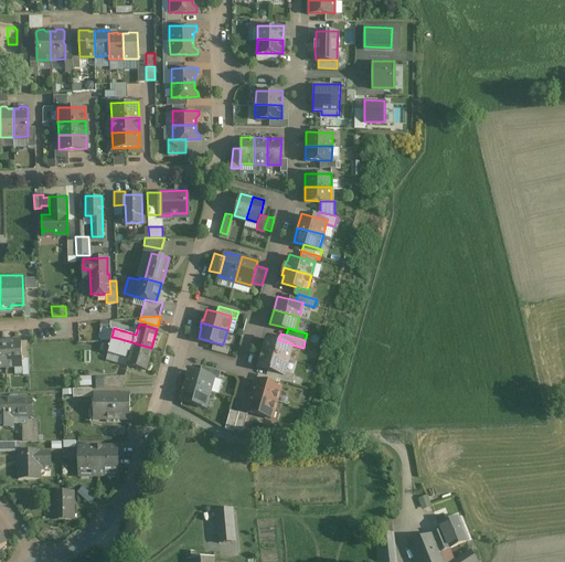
[(151,348),(117,338),(112,337),(109,343),(108,346),(109,346),(108,350),(127,356),(128,350),(131,351),(128,362),(146,368),(151,348)]
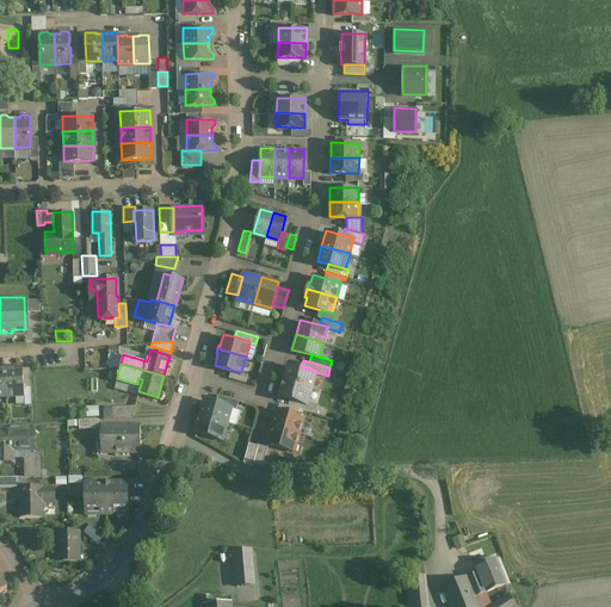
[(301,367),(288,364),(284,379),(312,386),(315,372),(315,371),(301,367)]
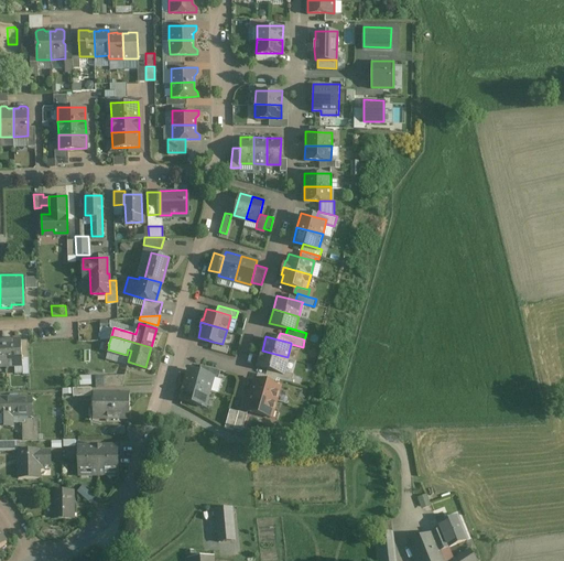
[(21,337),(4,338),(6,364),(22,364),(21,338),(21,337)]
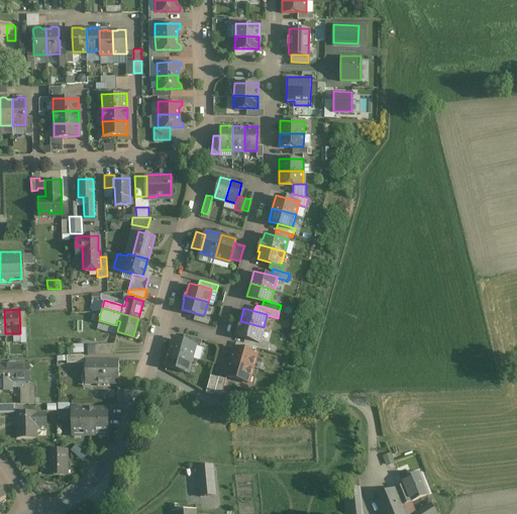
[(204,315),(195,313),(194,318),(208,322),(209,316),(204,314),(204,315)]
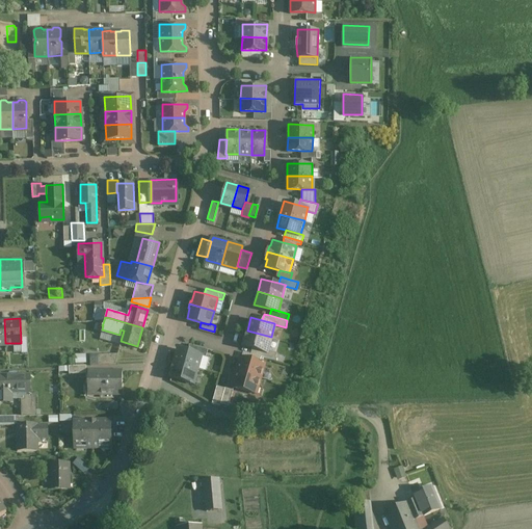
[(271,337),(247,331),(243,344),(253,346),(267,350),(268,348),(271,337)]
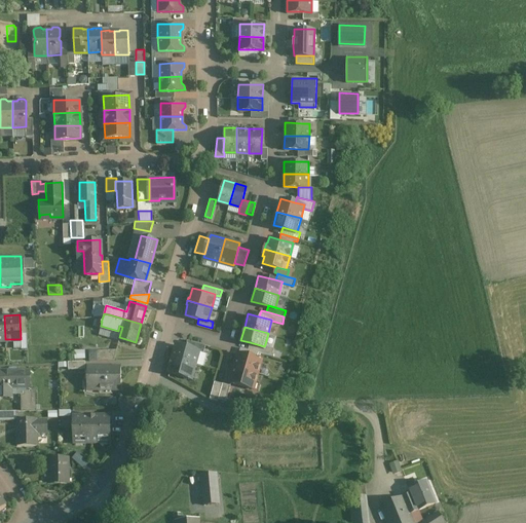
[(205,343),(187,338),(185,345),(199,349),(203,351),(205,343)]
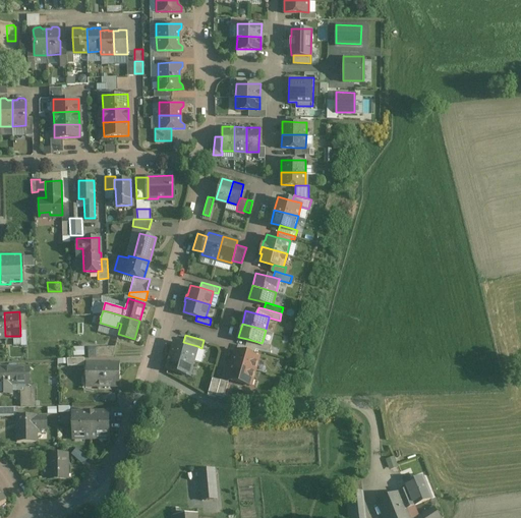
[(183,342),(174,339),(170,352),(193,358),(197,346),(183,342)]
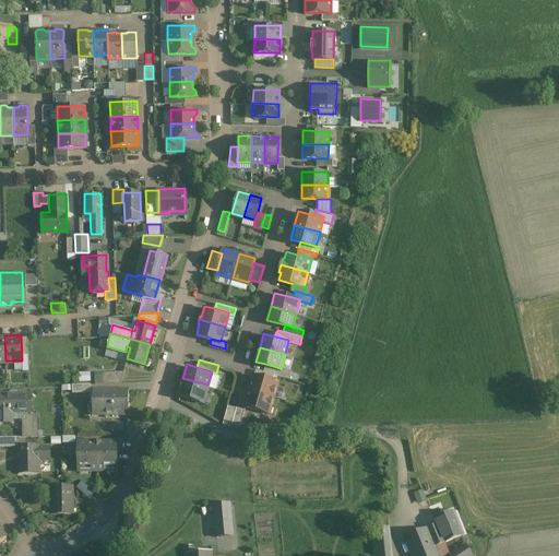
[(290,369),(282,366),(281,368),(265,364),(263,370),(288,377),(290,369)]
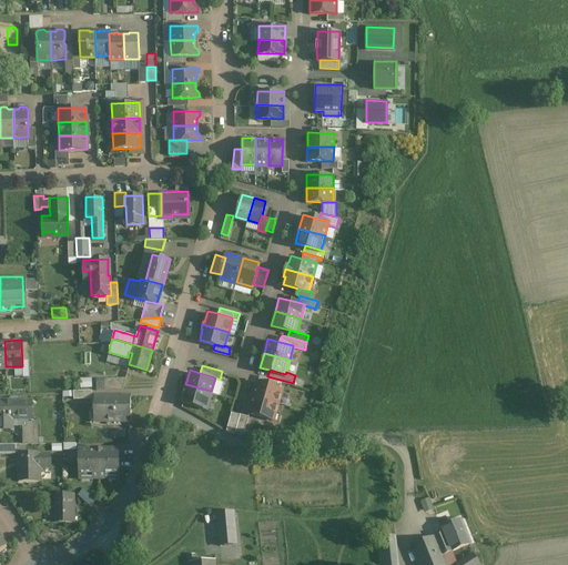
[(81,384),(92,384),(92,375),(81,376),(81,384)]
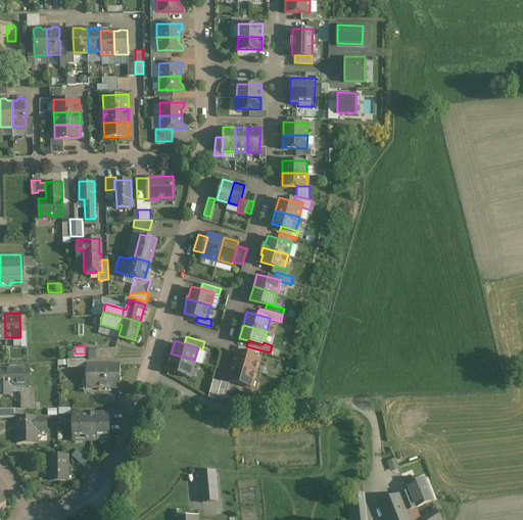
[(259,357),(237,349),(234,360),(233,359),(232,363),(255,370),(259,357)]
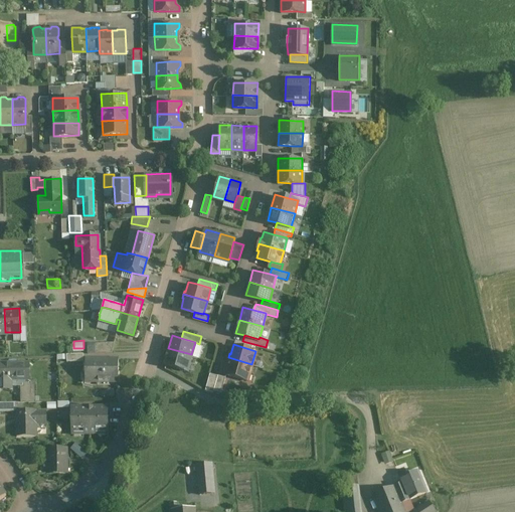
[(191,354),(168,348),(164,362),(187,369),(191,354)]
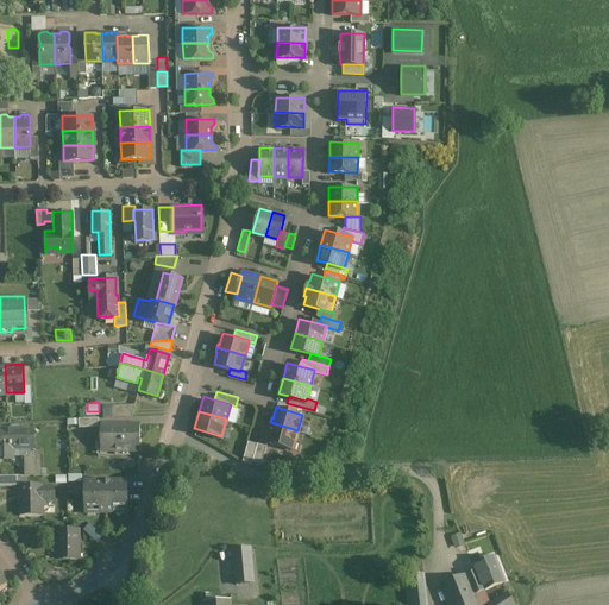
[(99,416),(79,416),(79,426),(99,424),(99,416)]
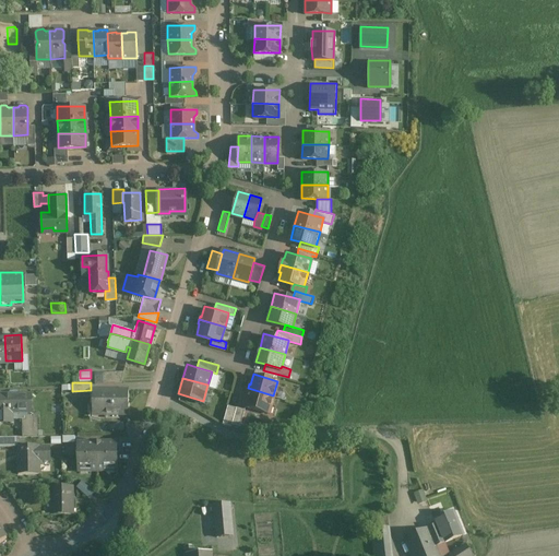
[(129,388),(93,389),(93,412),(129,412),(129,388)]
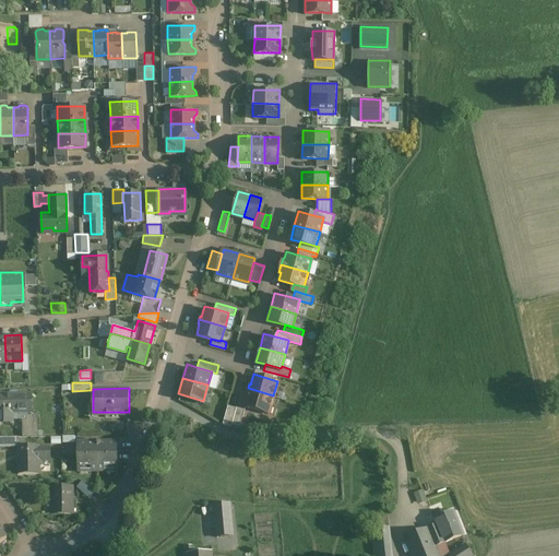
[(273,395),(248,388),(247,392),(248,392),(245,405),(269,412),(273,395)]
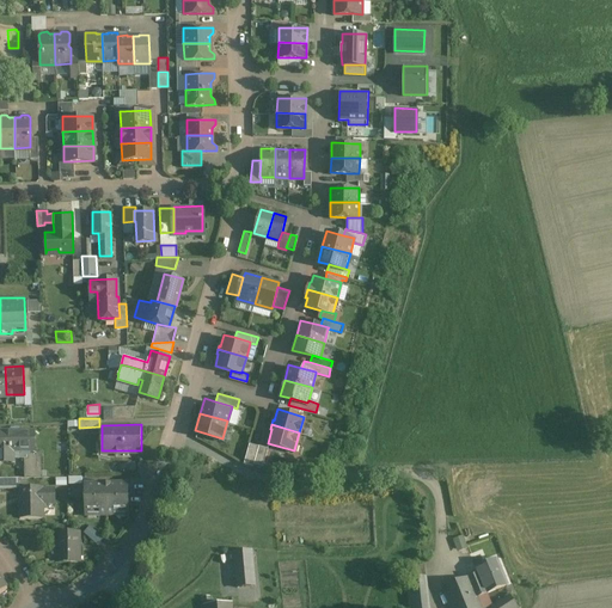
[(34,448),(34,429),(10,429),(10,436),(0,435),(0,458),(7,460),(10,456),(11,448),(12,448),(34,448)]
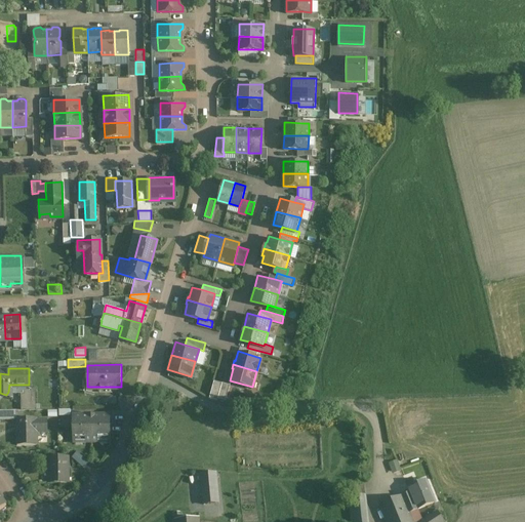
[(221,382),(213,379),(209,397),(217,399),(217,397),(221,382)]
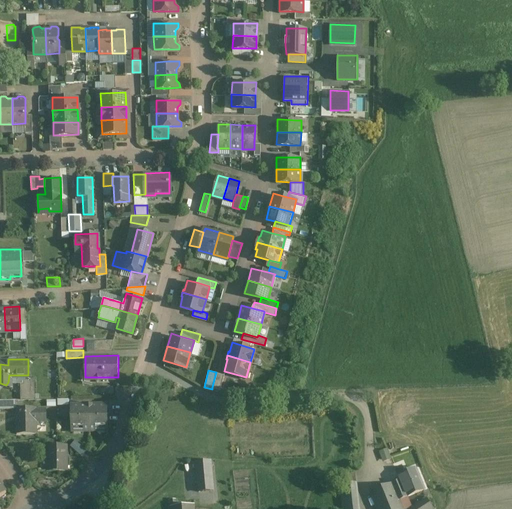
[(224,374),(216,372),(212,387),(220,389),(224,374)]
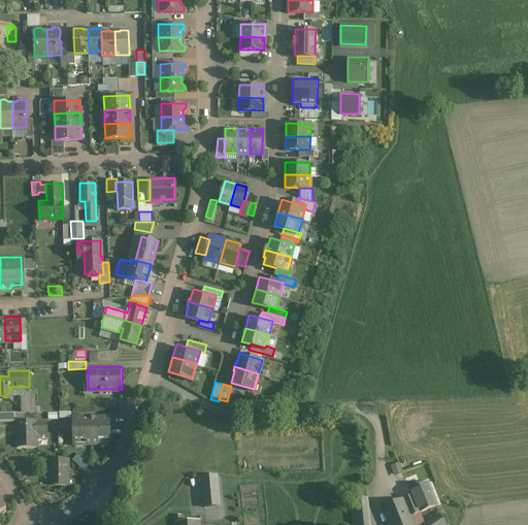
[(32,391),(23,391),(23,411),(35,411),(35,389),(32,389),(32,391)]
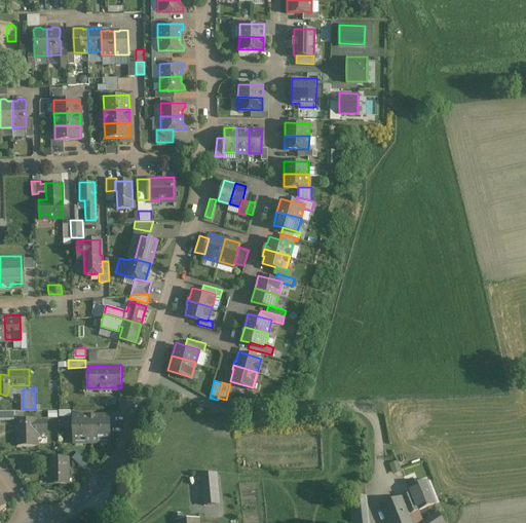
[(0,418),(12,418),(12,409),(0,409),(0,418)]
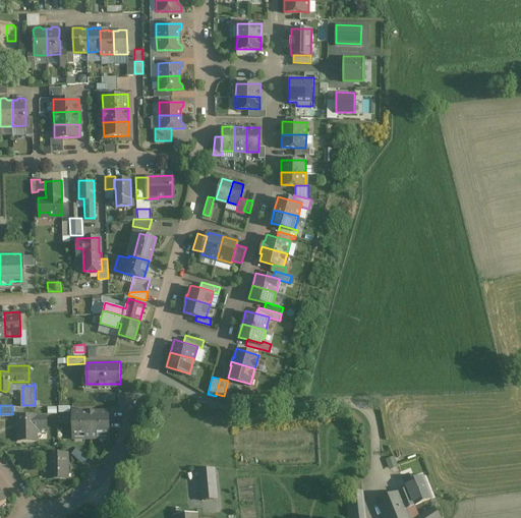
[(108,410),(73,411),(73,437),(74,437),(74,433),(81,433),(81,437),(100,436),(100,433),(107,433),(107,436),(108,436),(108,410)]
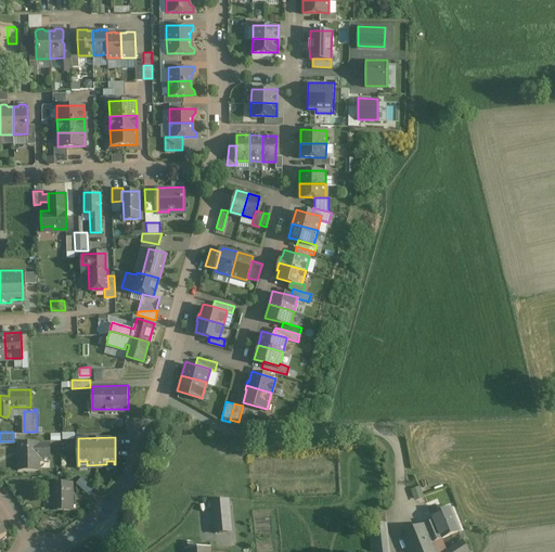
[(38,440),(17,440),(17,469),(39,469),(39,453),(50,453),(50,441),(38,441),(38,440)]
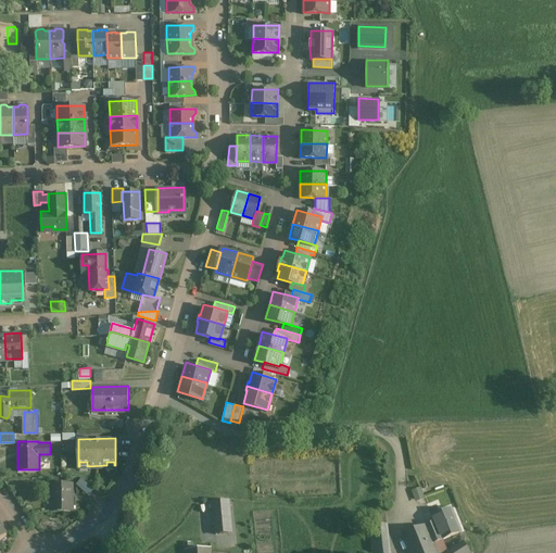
[(93,488),(81,477),(76,482),(88,493),(93,488)]
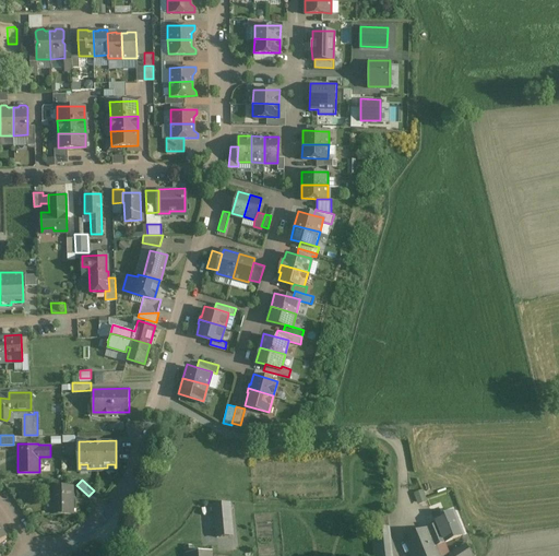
[(72,484),(52,484),(52,512),(73,512),(72,484)]
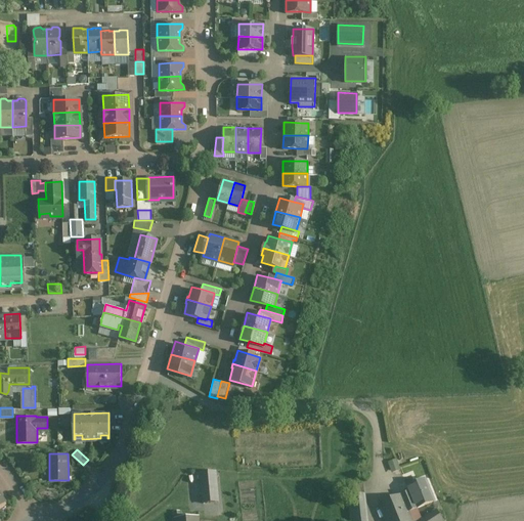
[(389,460),(393,470),(401,466),(397,457),(389,460)]
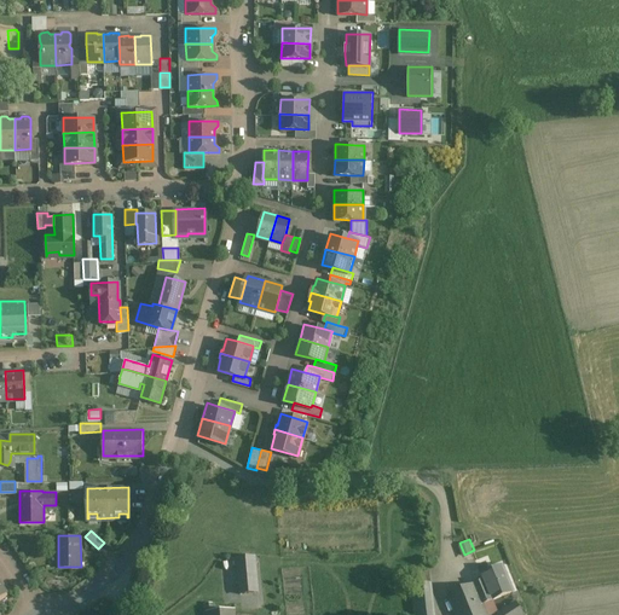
[(254,555),(237,557),(239,584),(256,581),(254,555)]
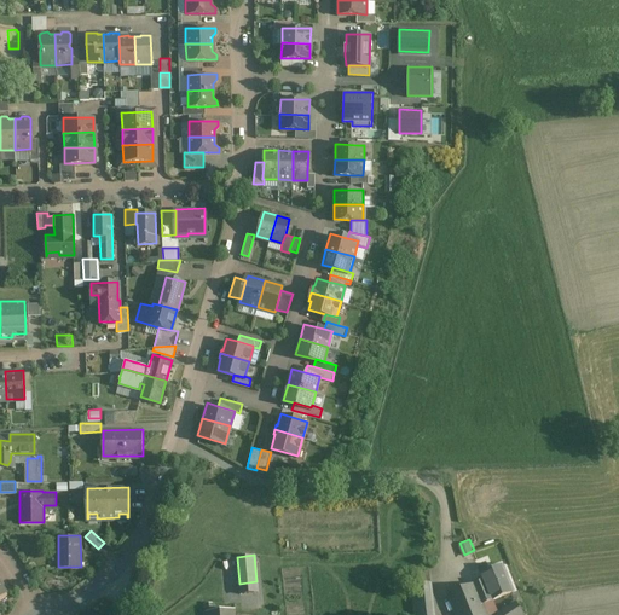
[(482,578),(447,592),(456,614),(487,614),(482,602),(513,590),(502,563),(480,572),(482,578)]
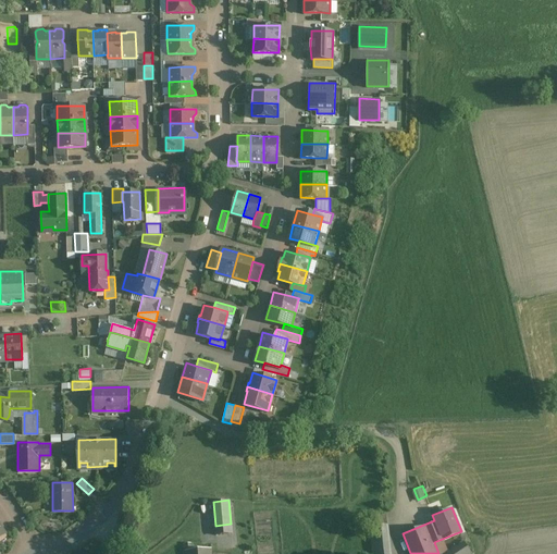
[(386,514),(373,515),(374,525),(387,522),(386,514)]
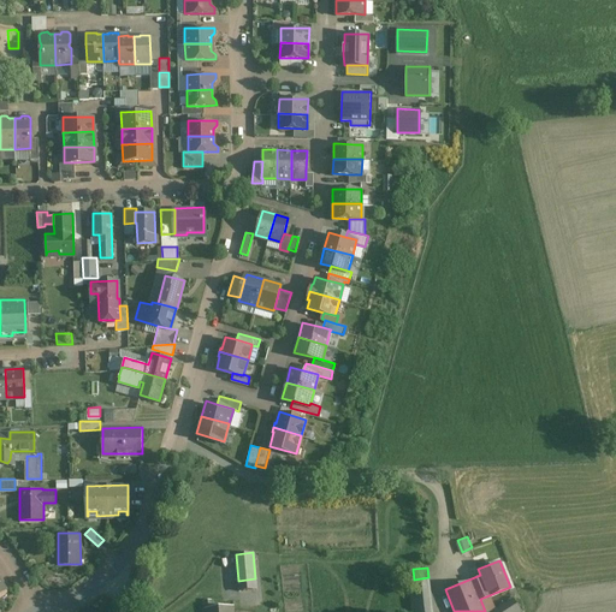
[(414,580),(409,580),(412,611),(432,611),(428,577),(414,580)]
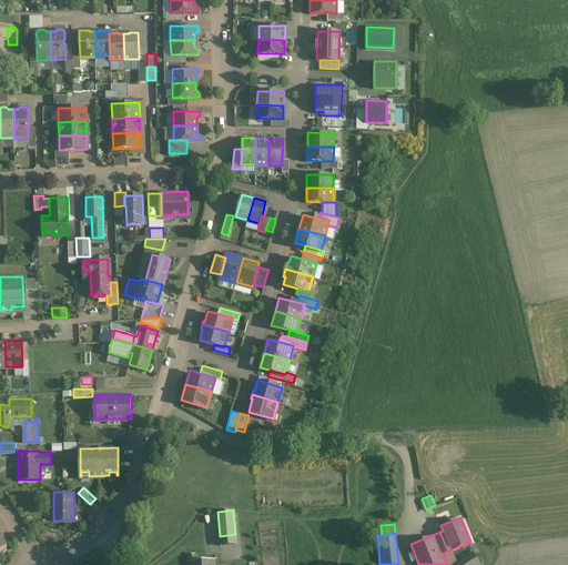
[(474,551),(456,562),(457,564),(479,564),(482,564),(474,551)]
